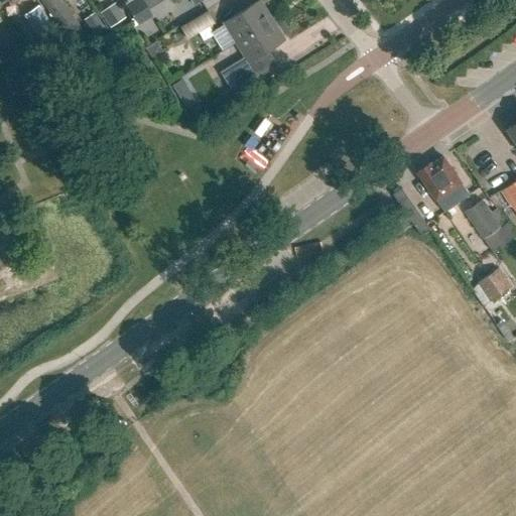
[(39,0),(65,37),(79,28),(59,0),(39,0)]
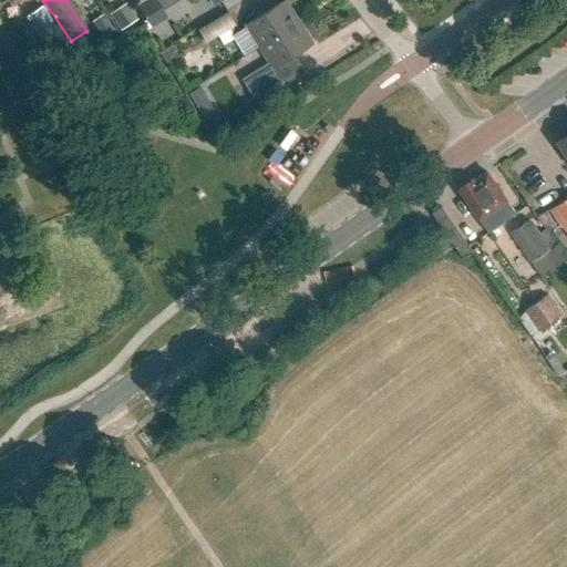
[(166,17),(155,0),(146,0),(137,6),(150,27),(166,17)]
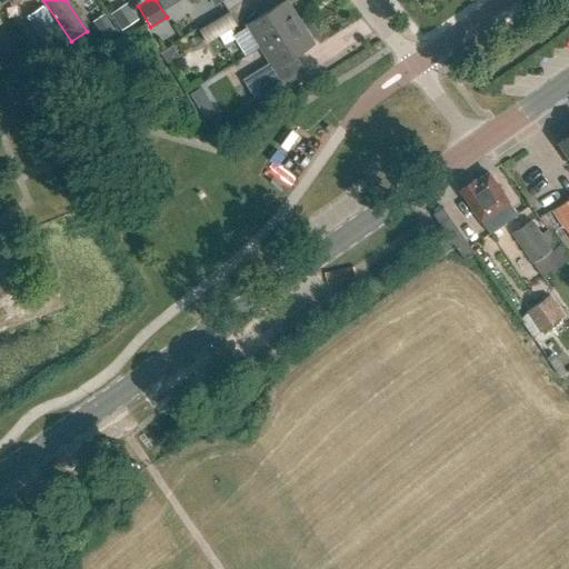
[(247,26),(261,48),(301,23),(287,1),(247,26)]
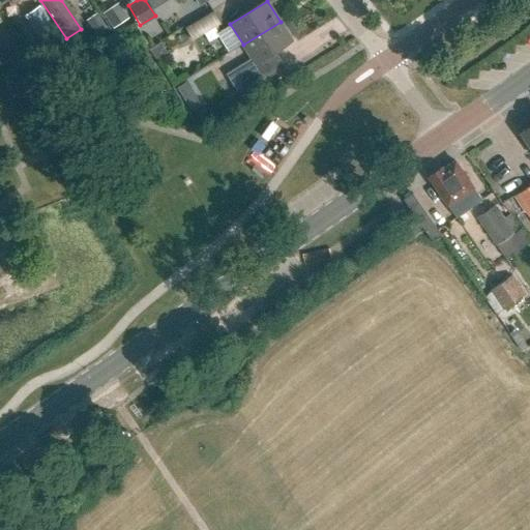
[(101,16),(113,32),(129,22),(118,5),(101,16)]
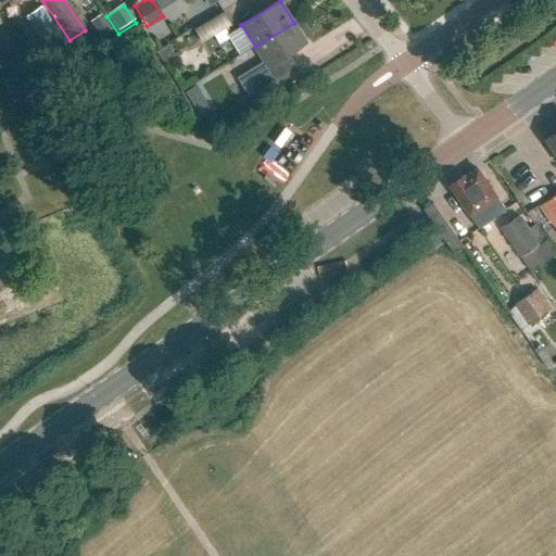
[(27,17),(49,49),(64,38),(42,8),(27,17)]
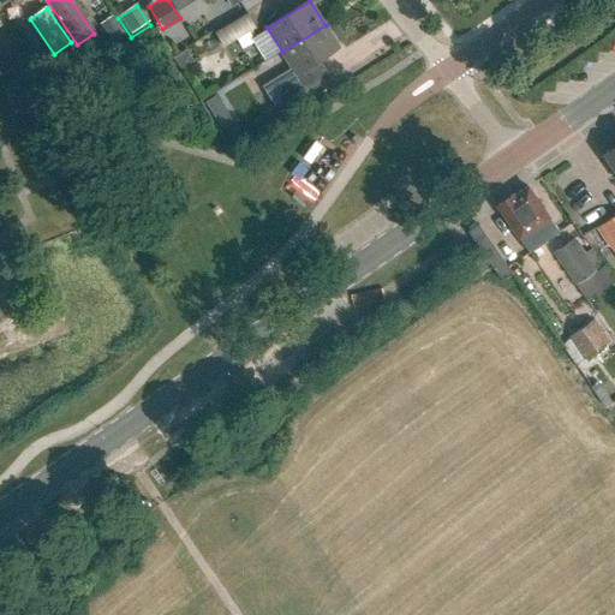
[(240,17),(212,29),(219,43),(246,30),(240,17)]
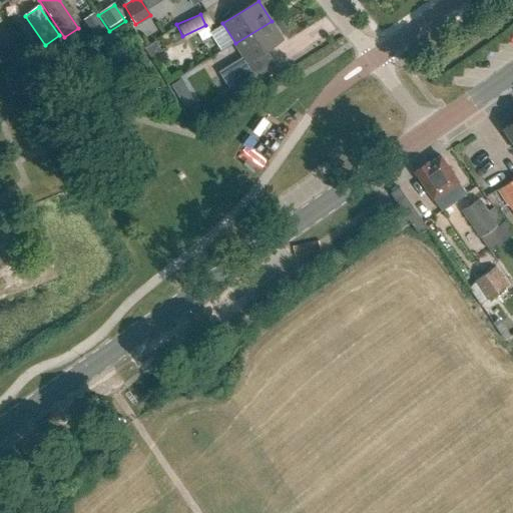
[(235,43),(244,57),(220,72),(234,93),(273,69),(264,54),(284,41),(272,21),(235,43)]
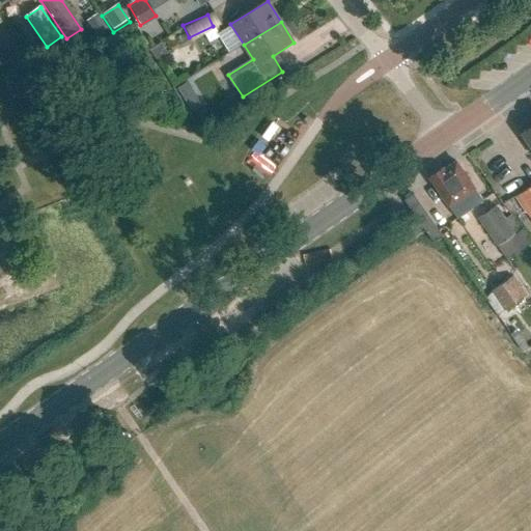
[(150,50),(158,59),(167,53),(161,44),(150,50)]
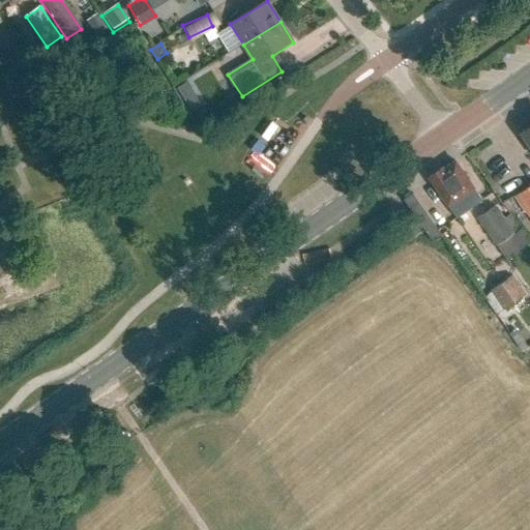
[(177,88),(181,95),(192,89),(187,82),(177,88)]
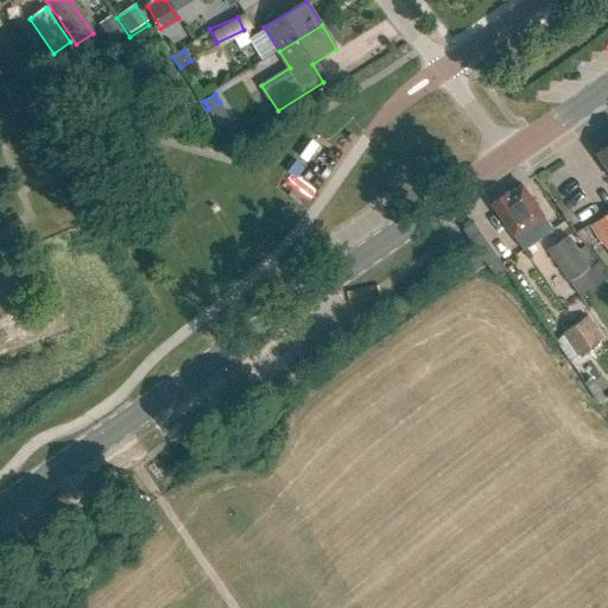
[(607,172),(607,146),(596,154),(607,172)]
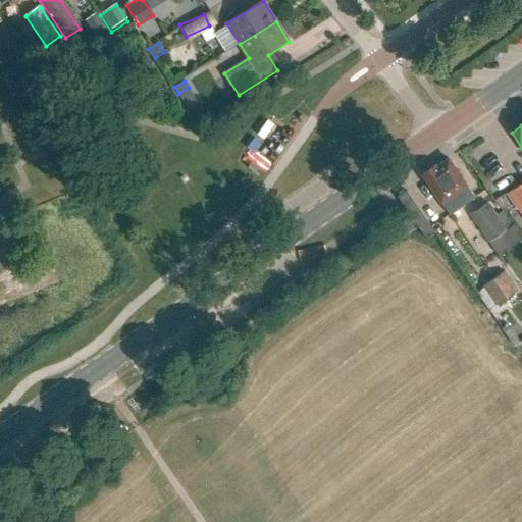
[(448,160),(437,168),(436,167),(422,176),(449,216),(466,204),(458,192),(466,187),(448,160)]
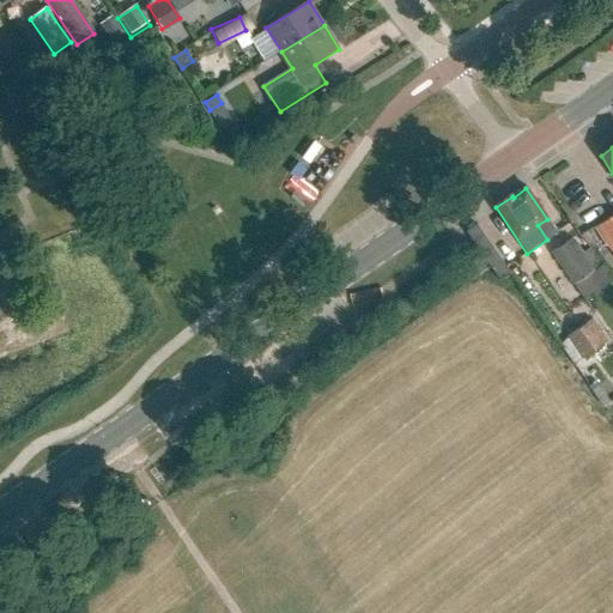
[(612,214),(595,228),(612,254),(612,214)]
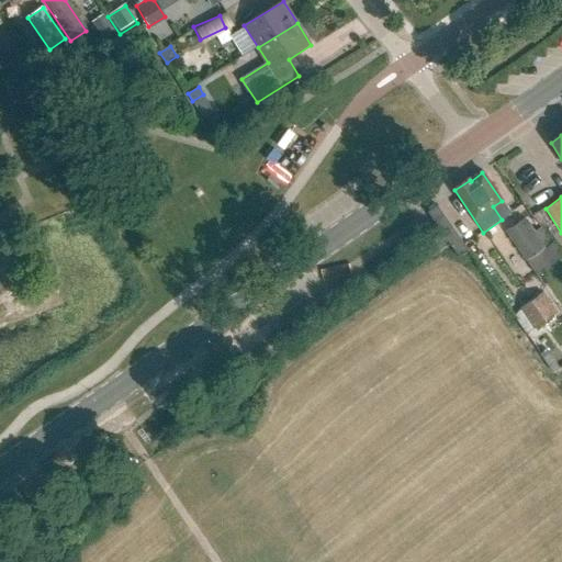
[(458,257),(468,250),(437,205),(427,212),(430,217),(458,257)]
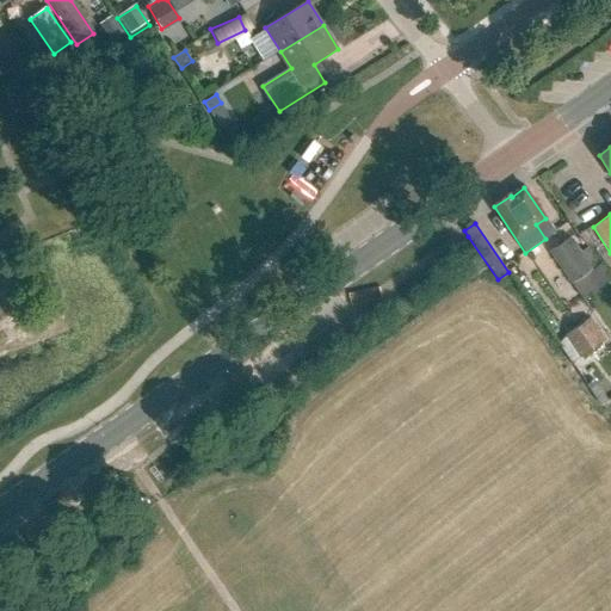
[(572,236),(549,252),(571,285),(594,270),(572,236)]
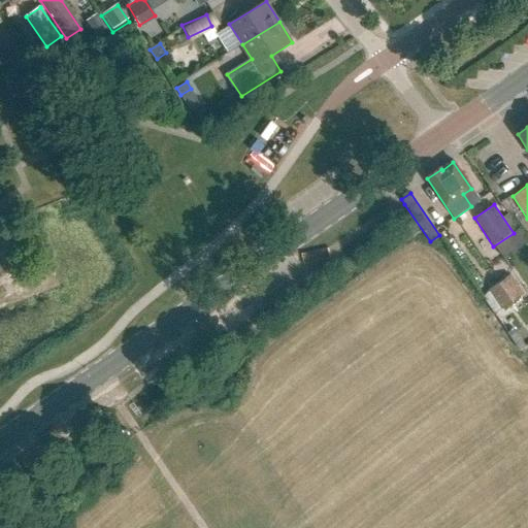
[(509,274),(487,291),(500,310),(524,295),(509,274)]
